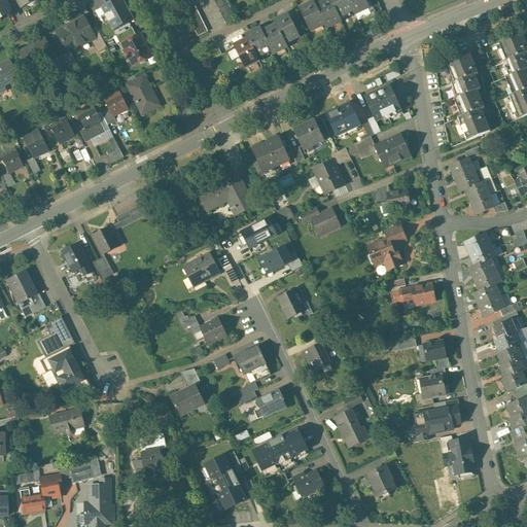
[(0,0),(0,16),(8,12),(1,0),(0,0)]
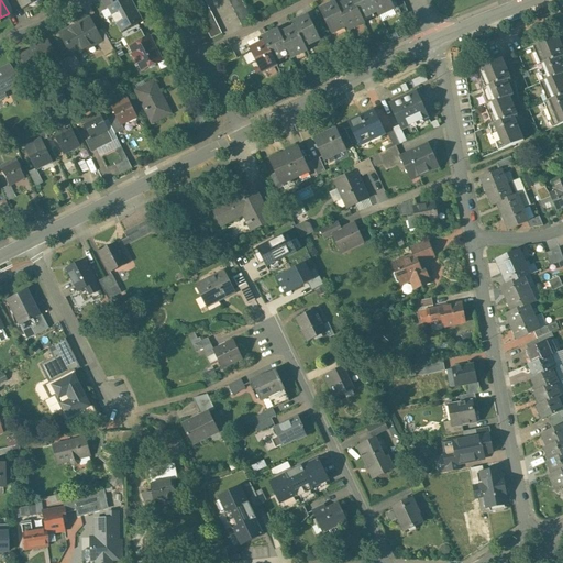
[(18,0),(23,10),(41,0),(18,0)]
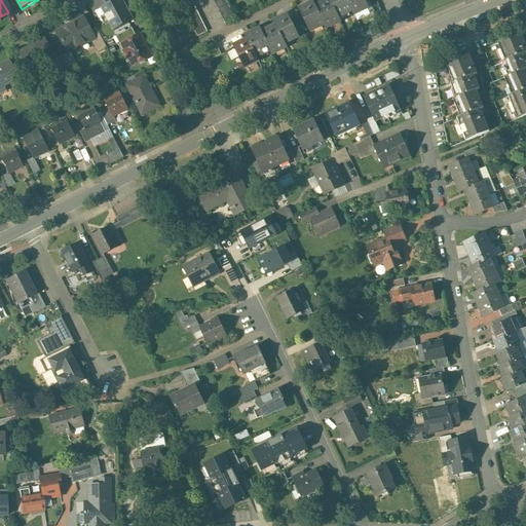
[(122,0),(102,0),(101,1),(113,23),(130,13),(122,0)]
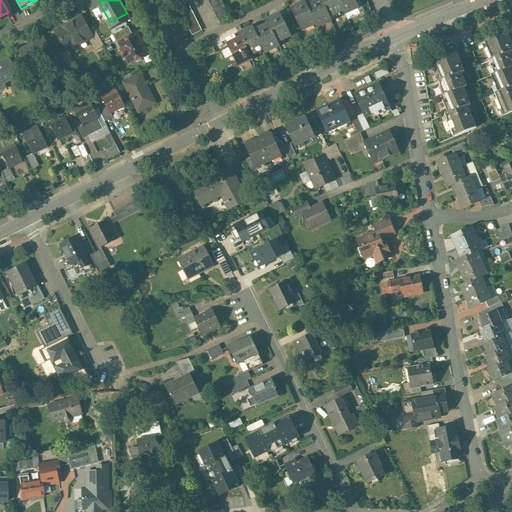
[(186,0),(181,0),(176,3),(178,9),(188,4),(186,0)]
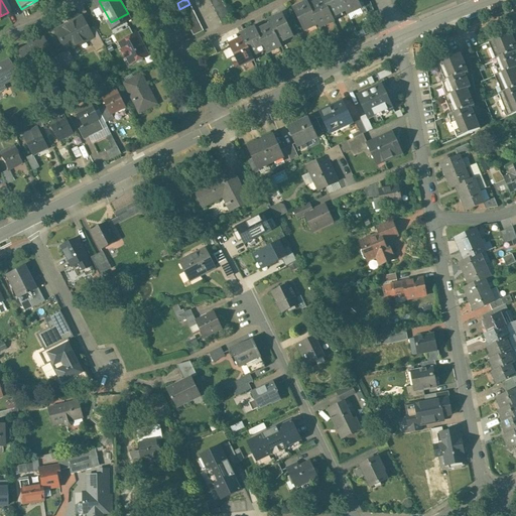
[(330,14),(323,0),(319,0),(308,6),(316,21),(318,25),(332,18),(330,14)]
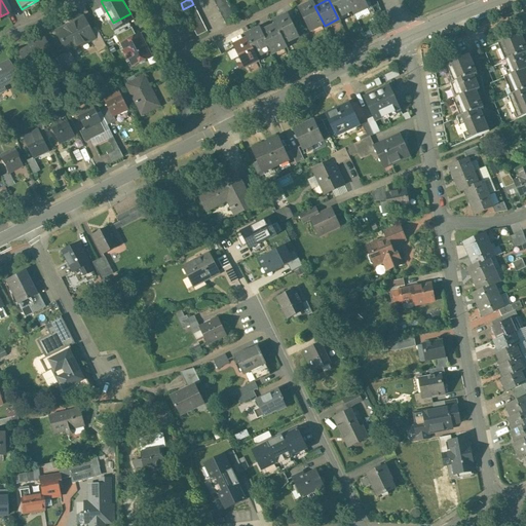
[(329,0),(336,14),(350,8),(346,0),(329,0)]
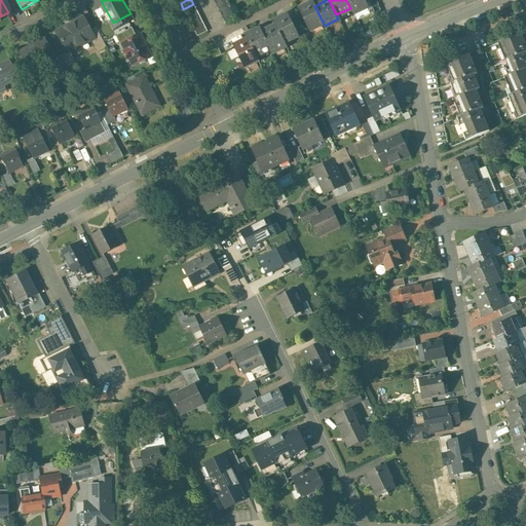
[(364,0),(346,0),(350,8),(353,14),(368,7),(364,0)]
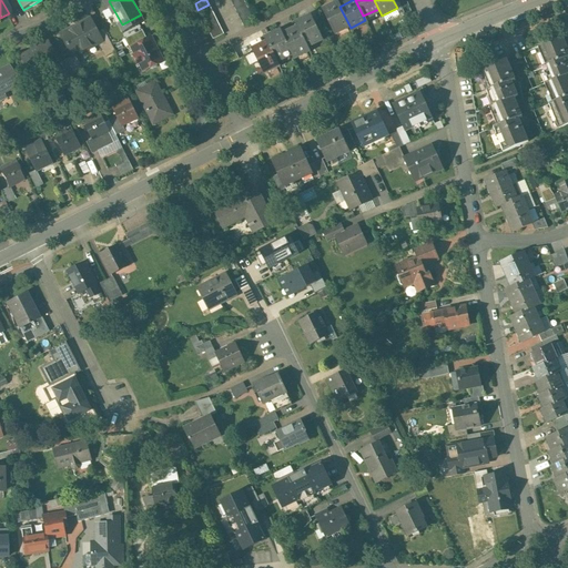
[(244,1),(234,7),(236,12),(247,8),(244,1)]
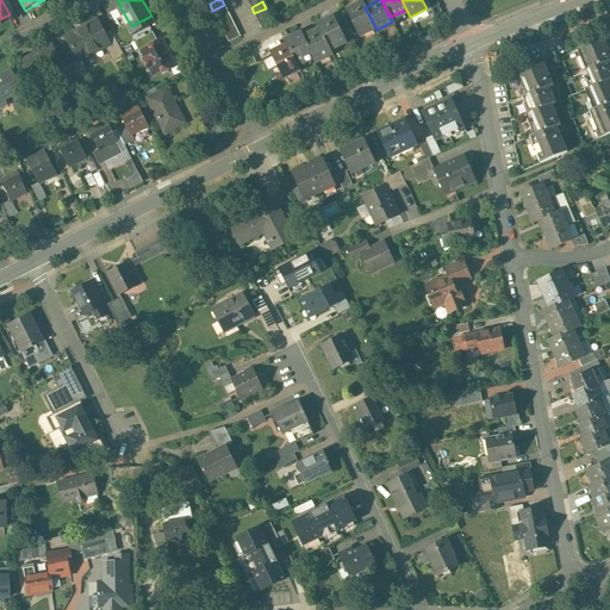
[(362,2),(347,11),(358,33),(374,25),(365,7),(362,2)]
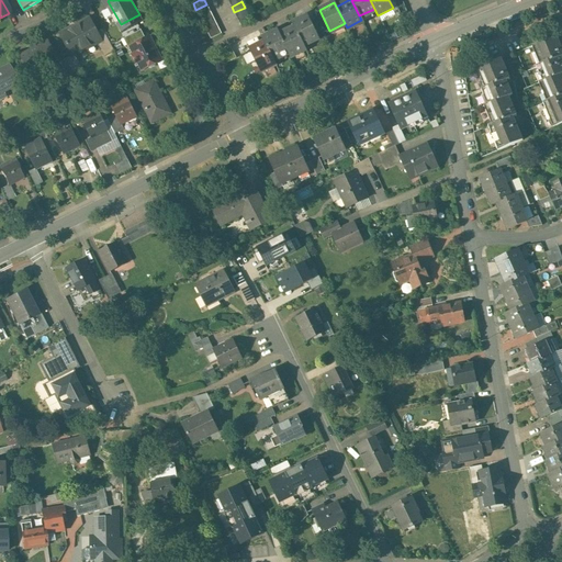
[(206,4),(195,10),(199,15),(210,10),(206,4)]
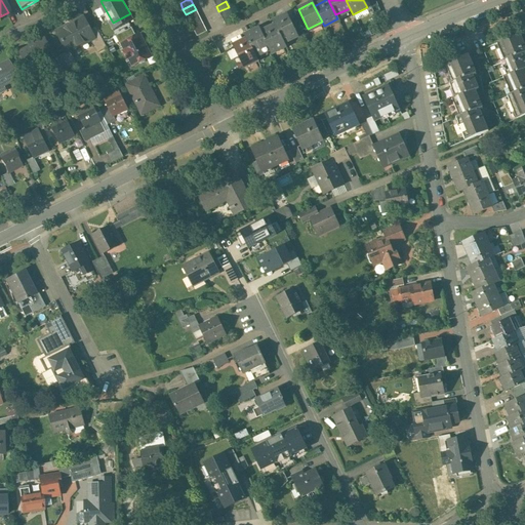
[(229,7),(218,11),(221,17),(232,12),(229,7)]
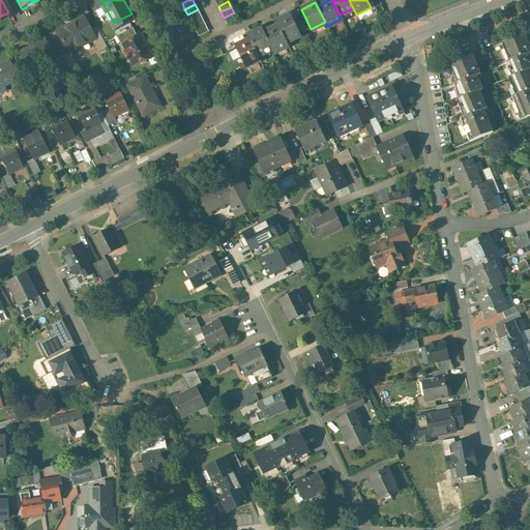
[(198,9),(187,15),(190,20),(201,16),(198,9)]
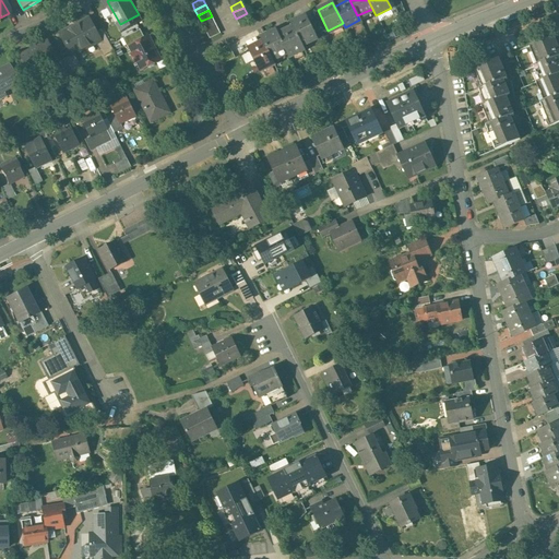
[(247,13),(236,19),(239,25),(250,20),(247,13)]
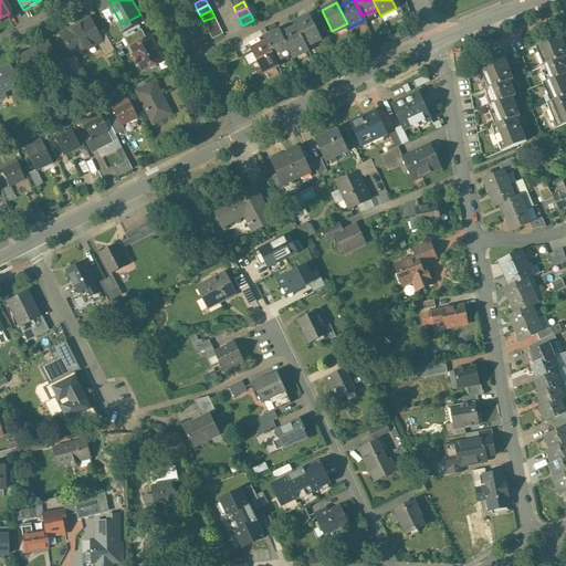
[(321,40),(310,16),(294,23),(296,28),(306,46),(321,40)]
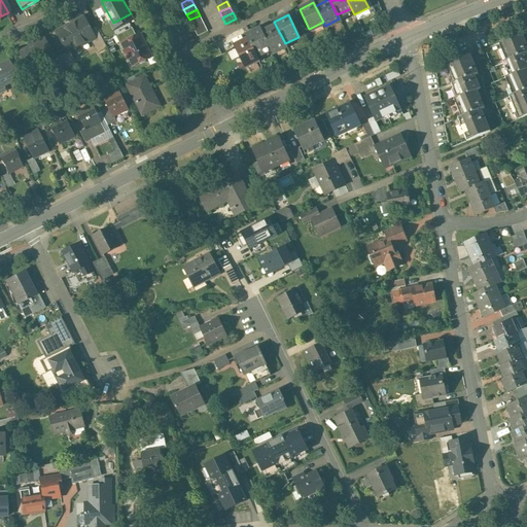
[(200,15),(189,20),(191,26),(202,21),(200,15)]
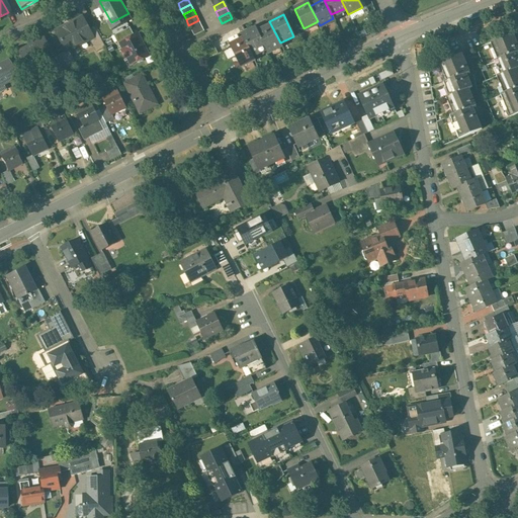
[(82,17),(56,31),(67,52),(89,39),(93,37),(89,30),(82,17)]
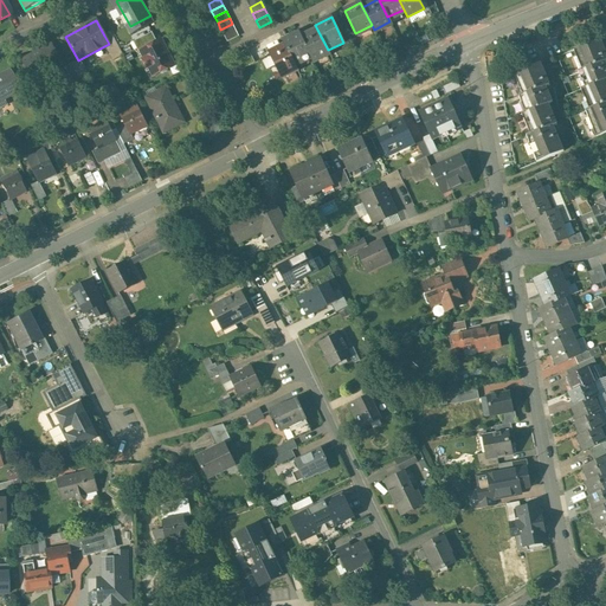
[(232,24),(220,30),(224,36),(236,30),(232,24)]
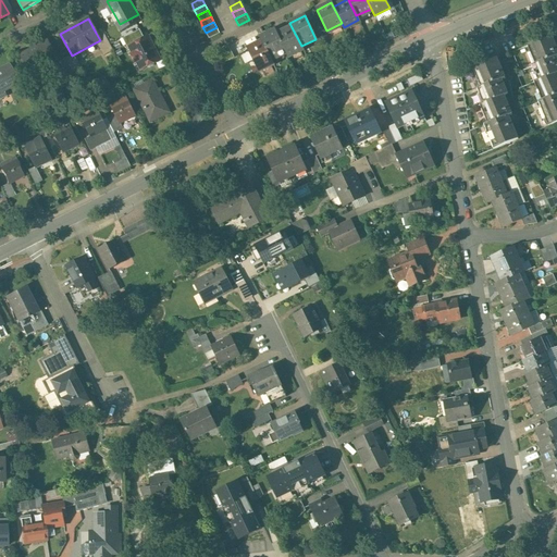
[(217,27),(206,33),(209,39),(220,34),(217,27)]
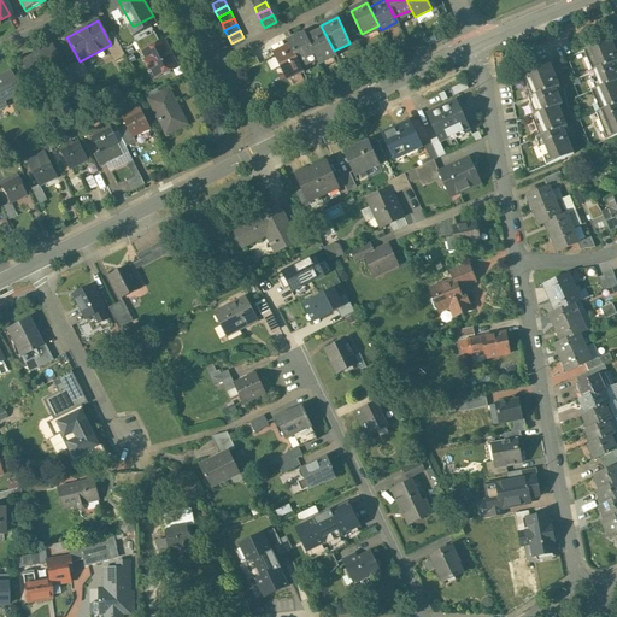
[(334,51),(323,30),(307,39),(316,57),(319,64),(336,56),(334,51)]
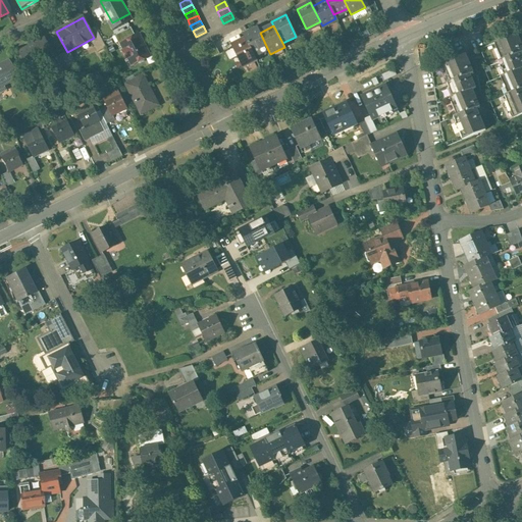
[(106,47),(95,28),(90,31),(94,38),(90,40),(97,52),(106,47)]
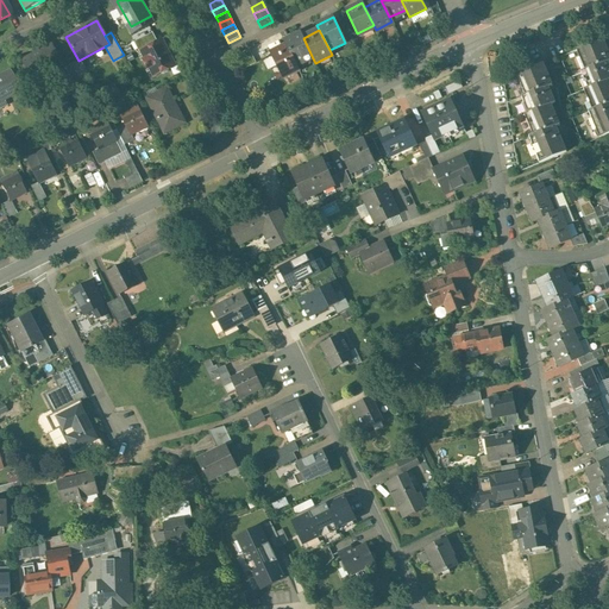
[(152,32),(133,42),(138,50),(140,51),(157,42),(152,32)]
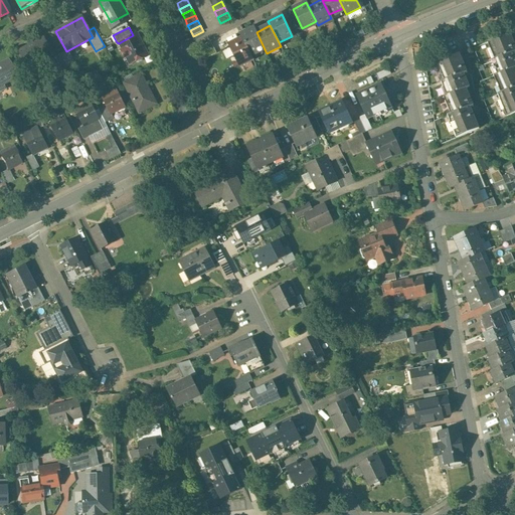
[(254,28),(240,34),(242,38),(249,54),(264,47),(256,32),(254,28)]
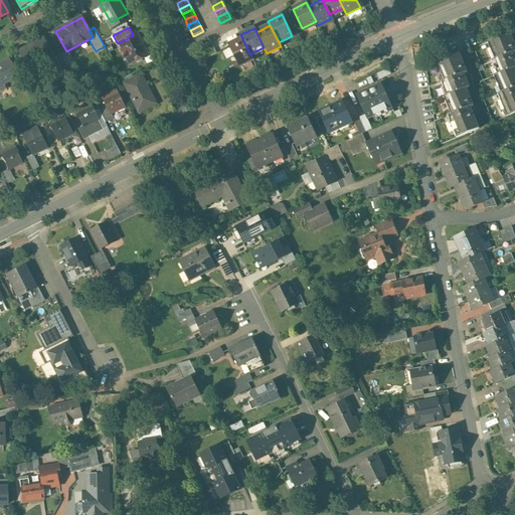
[(514,51),(514,46),(509,33),(487,42),(494,59),(491,61),(497,74),(493,76),(500,94),(497,95),(506,117),(514,113),(514,55),(514,52),(514,51)]
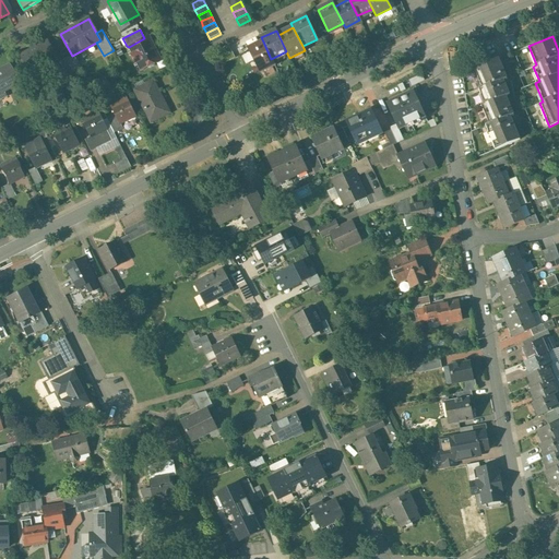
[(144,38),(129,47),(130,47),(131,46),(134,54),(131,55),(135,63),(140,60),(144,69),(147,67),(150,68),(153,66),(154,63),(161,60),(149,37),(144,38)]
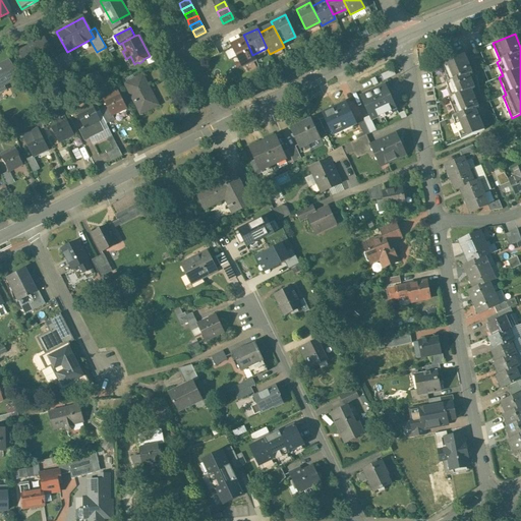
[(45,39),(18,52),(26,67),(35,63),(36,65),(37,65),(37,64),(53,55),(45,39)]
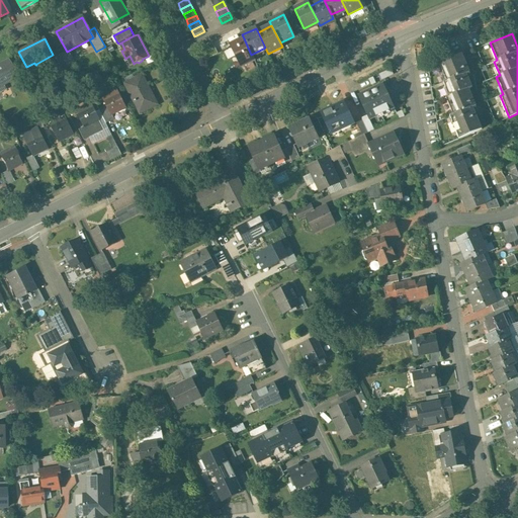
[(244,38),(230,46),(240,65),(253,58),(251,55),(244,38)]
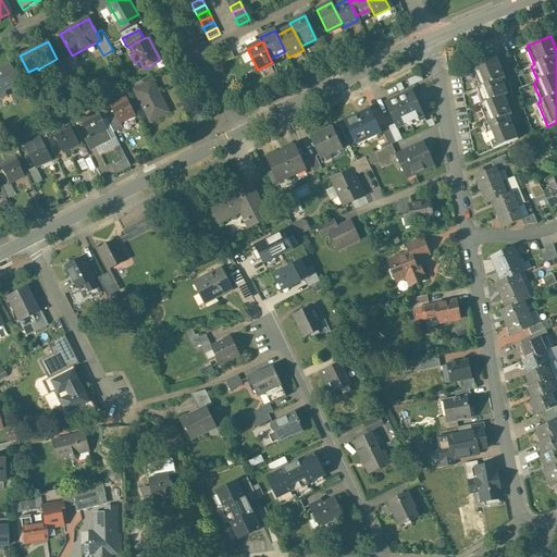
[(229,45),(215,51),(222,63),(234,57),(229,45)]
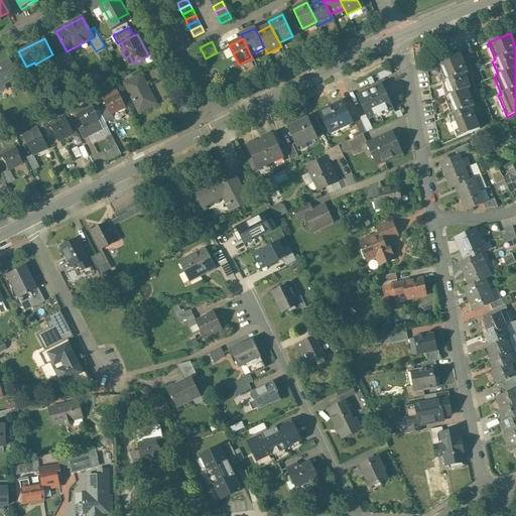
[(60,54),(54,57),(61,71),(68,67),(60,54)]
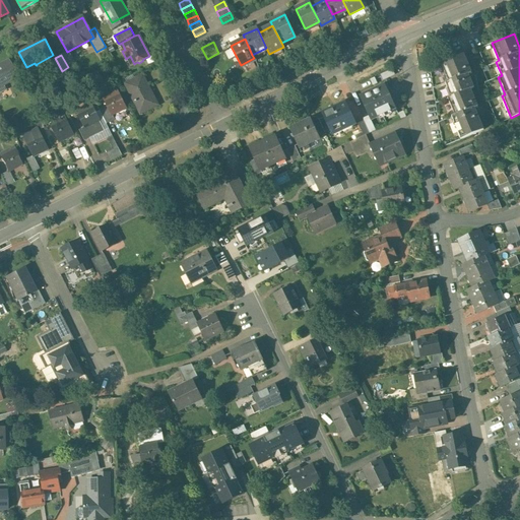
[(463,55),(441,64),(448,81),(445,83),(450,96),(447,99),(454,116),(451,117),(460,139),(483,130),(474,108),(477,107),(470,89),(473,87),(467,74),(471,73),(463,55)]
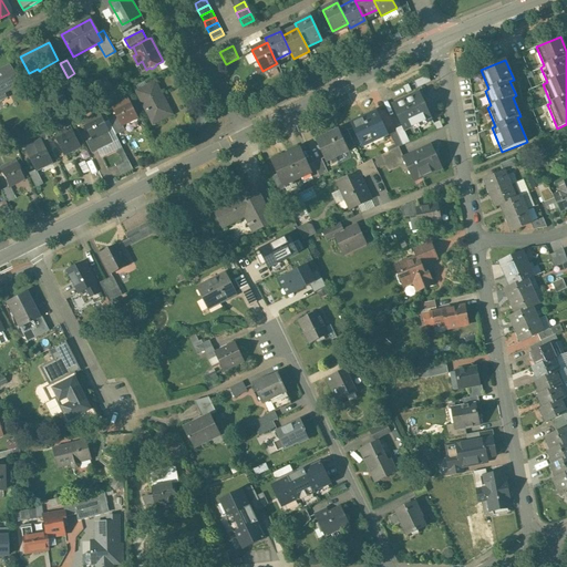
[(0,71),(0,101),(0,100),(0,93),(19,83),(9,66),(0,71)]
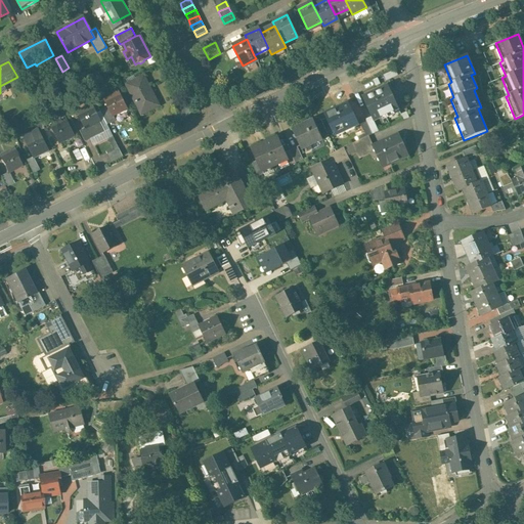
[(395,70),(385,75),(387,79),(397,75),(395,70)]
